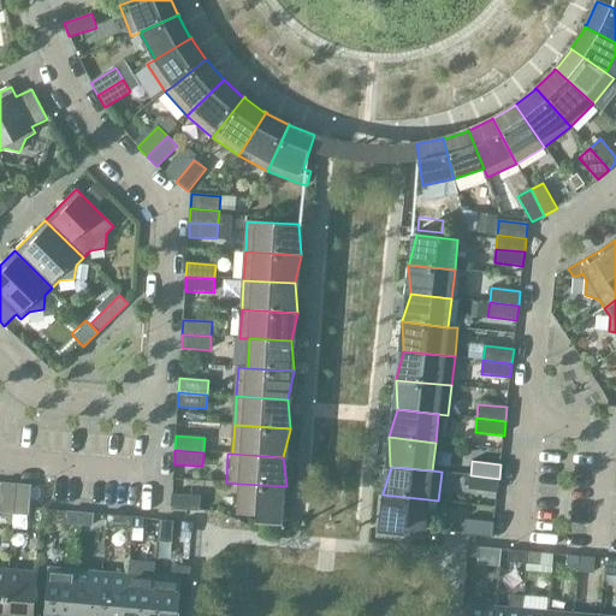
[(499,479),(471,475),(468,490),(497,492),(499,479)]
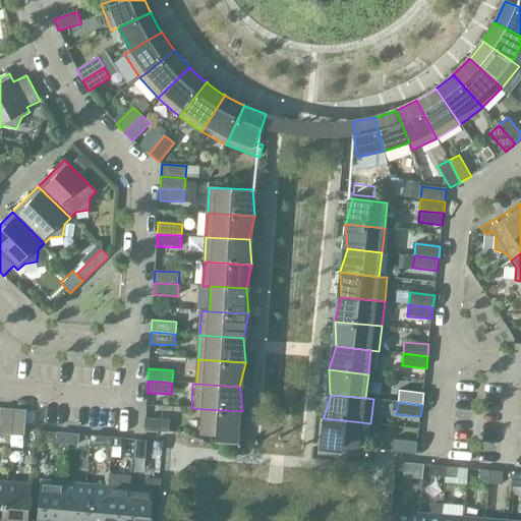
[(0,423),(0,433),(12,435),(14,409),(1,408),(0,423)]
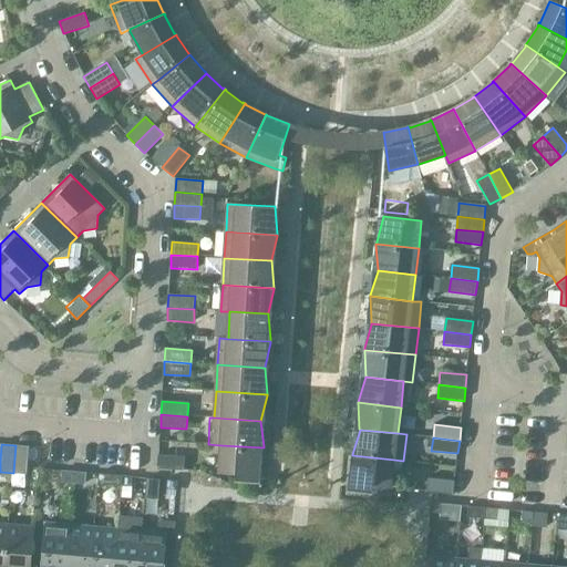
[(16,445),(13,473),(27,474),(29,446),(16,445)]
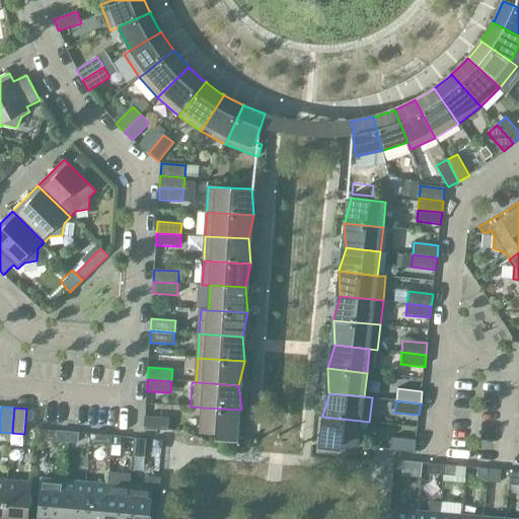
[(241,410),(203,408),(201,433),(239,435),(241,410)]
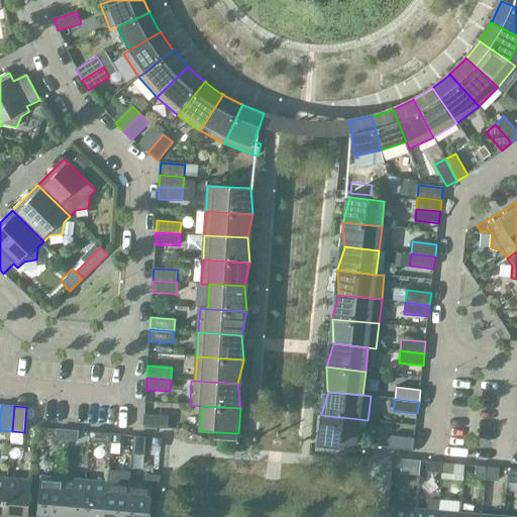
[(143,427),(168,429),(169,417),(144,415),(143,427)]
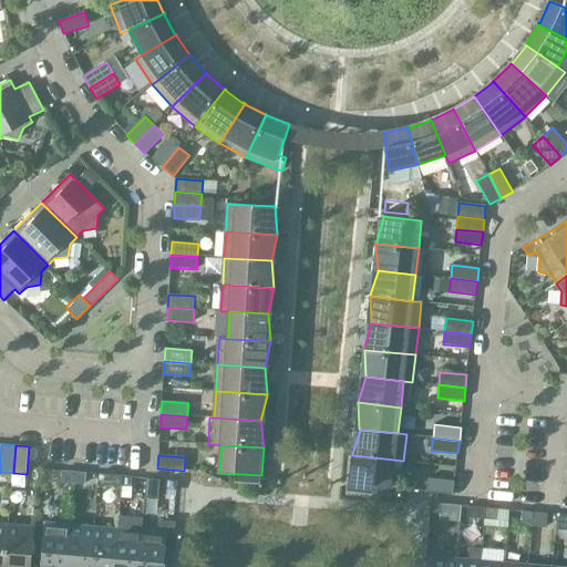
[(394,460),(352,455),(349,483),(391,487),(394,460)]
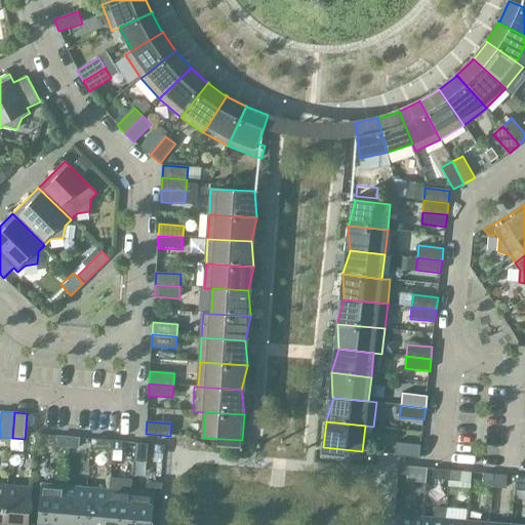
[(91,448),(104,449),(105,440),(91,439),(91,448)]
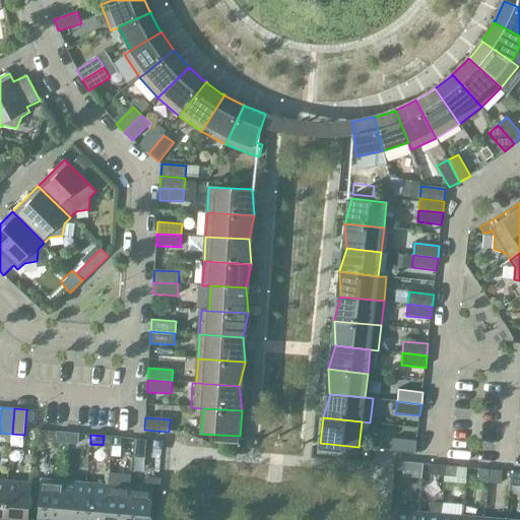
[(104,436),(103,445),(121,447),(122,438),(104,436)]
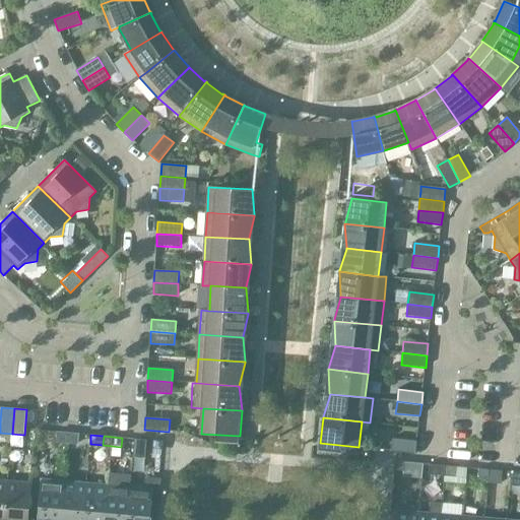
[(133,455),(145,456),(146,440),(134,439),(133,455)]
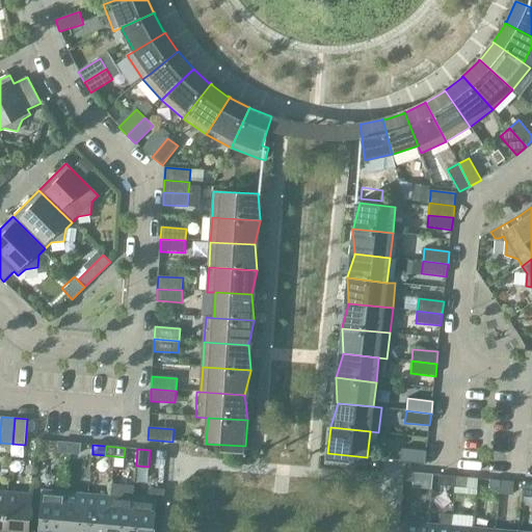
[(402,449),(400,461),(425,463),(426,452),(402,449)]
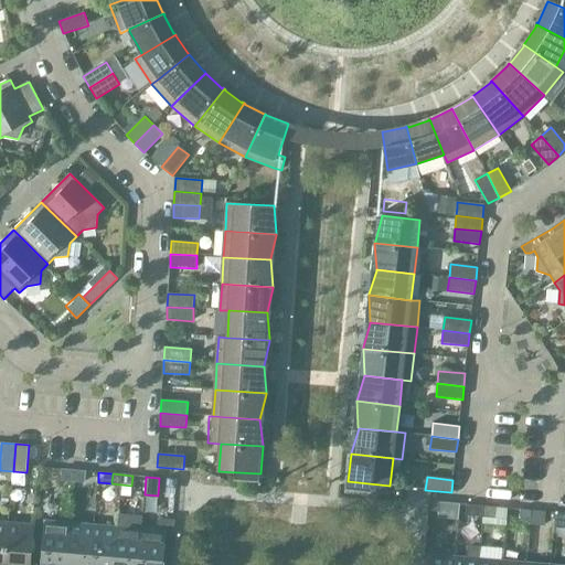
[(166,488),(177,489),(177,479),(167,479),(166,488)]
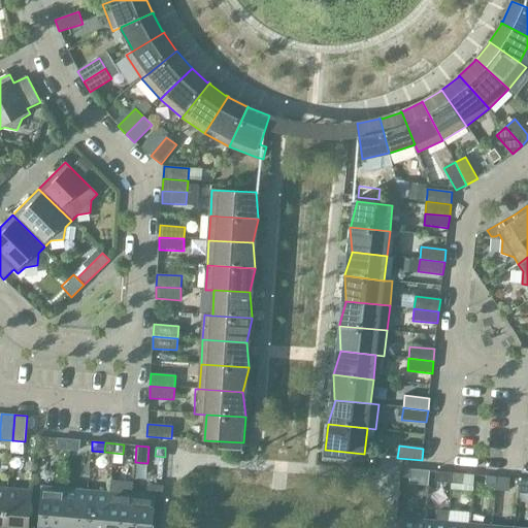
[(400,477),(410,479),(410,469),(401,468),(400,477)]
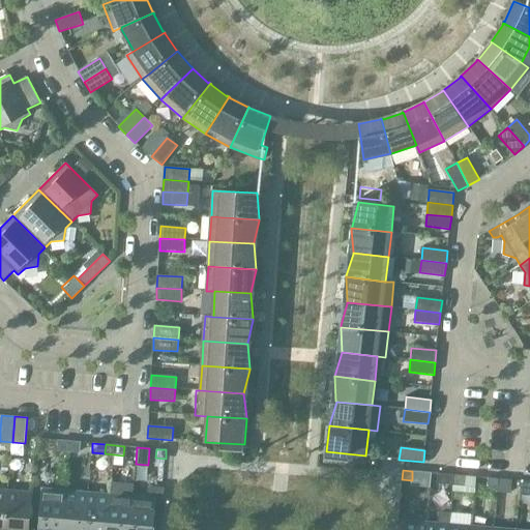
[(454,475),(438,473),(437,483),(453,486),(453,479),(454,475)]
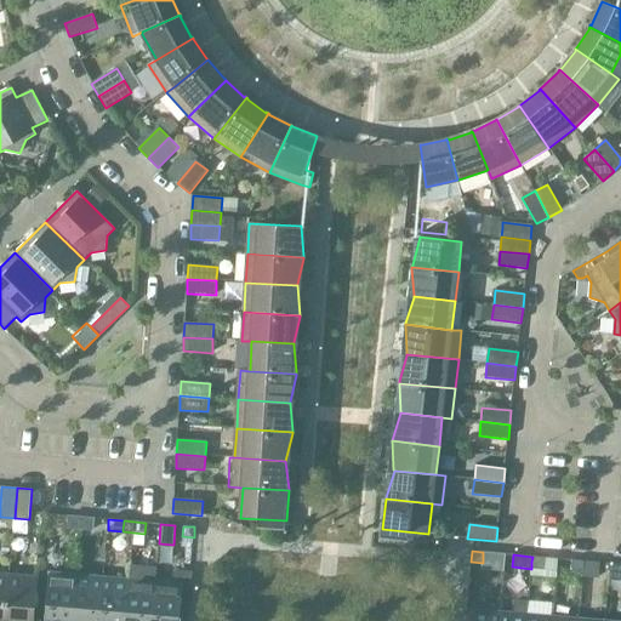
[(546,563),(546,558),(533,557),(531,562),(531,569),(545,570),(546,563)]
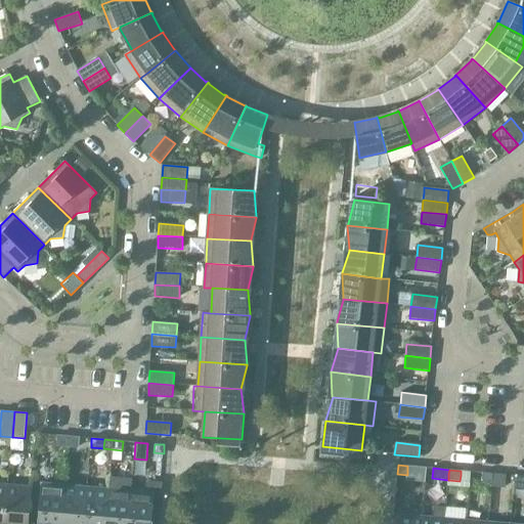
[(493,473),(483,472),(483,481),(492,482),(493,473)]
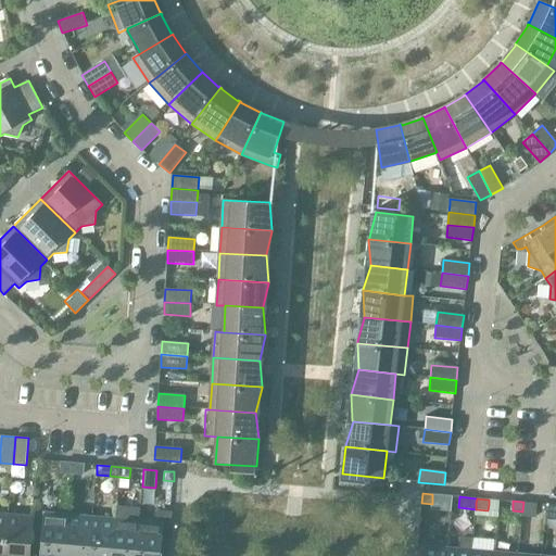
[(536,508),(538,504),(523,502),(522,512),(521,516),(535,518),(536,508)]
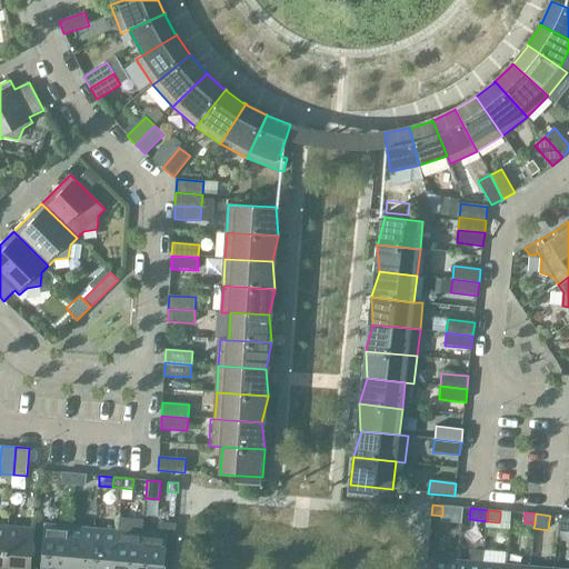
[(568,517),(559,517),(559,521),(558,530),(568,530),(568,517)]
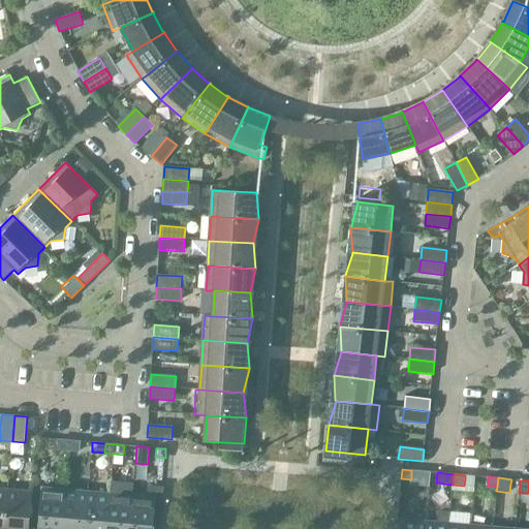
[(106,528),(129,528),(132,496),(133,484),(112,481),(111,494),(106,528)]
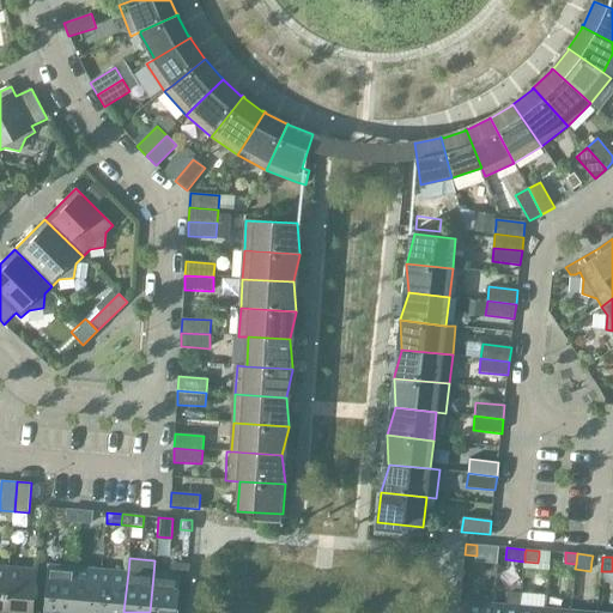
[(153,575),(150,612),(177,612),(178,606),(181,577),(187,577),(188,565),(173,564),(171,576),(153,575)]
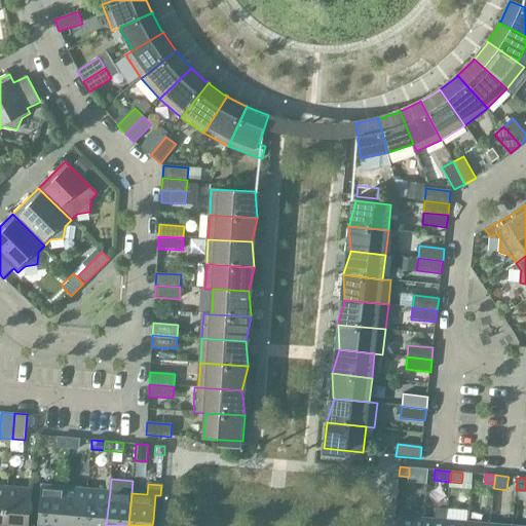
[(61,525),(65,487),(42,485),(38,525),(61,525)]
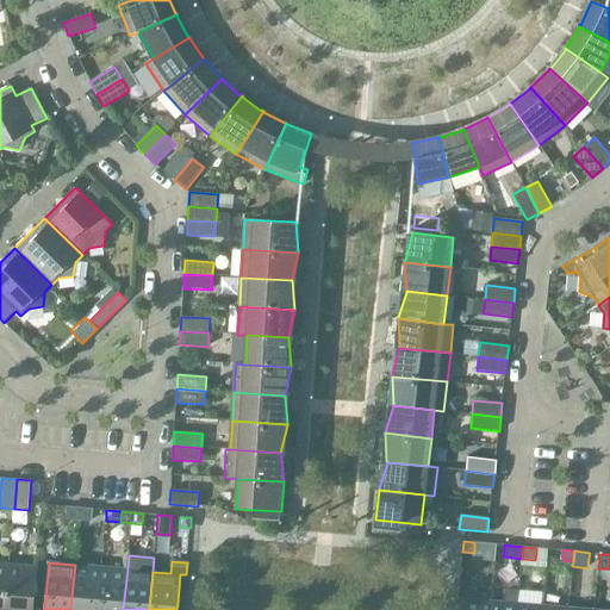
[(10,565),(5,608),(33,609),(37,567),(10,565)]
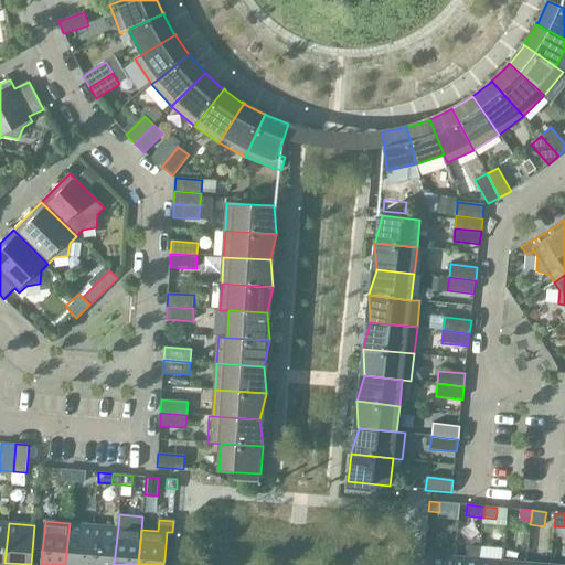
[(89,564),(94,525),(70,523),(65,564),(89,564)]
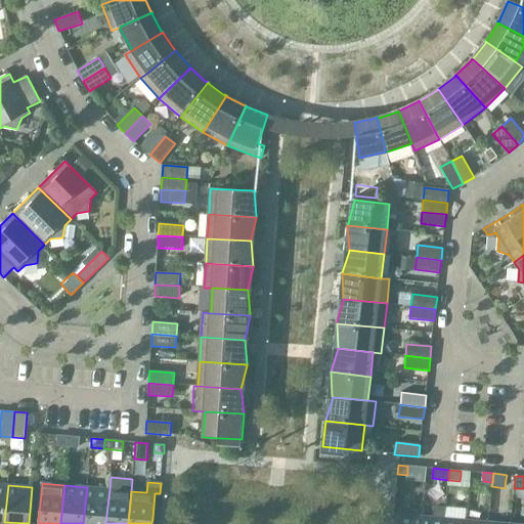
[(105,523),(110,489),(87,487),(83,523),(105,523)]
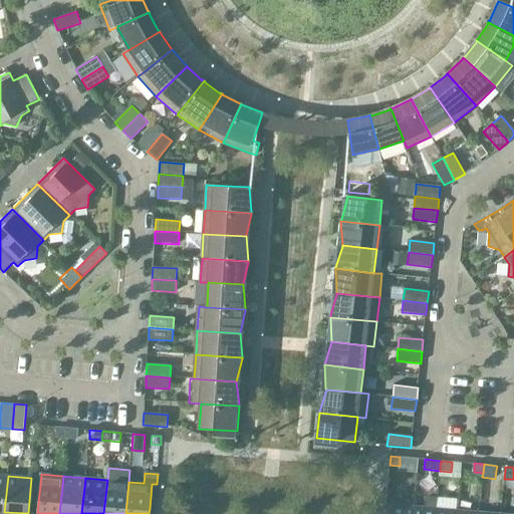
[(414,513),(415,507),(392,505),(391,513),(414,513)]
